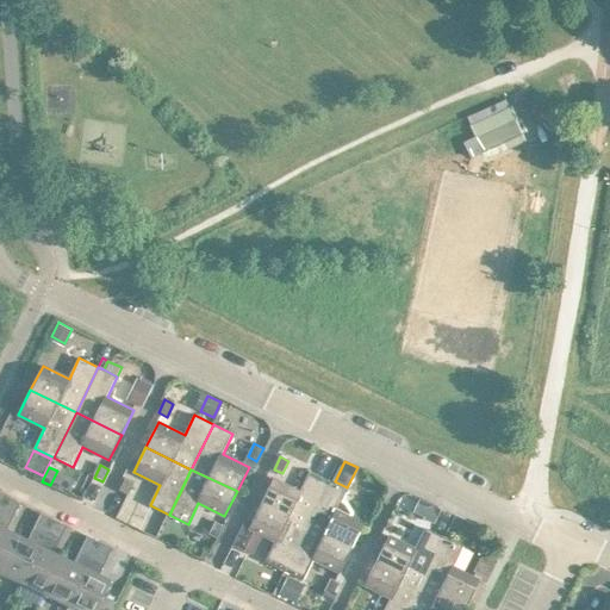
[(274,479),(261,504),(307,526),(329,480),(310,471),(300,492),(274,479)]
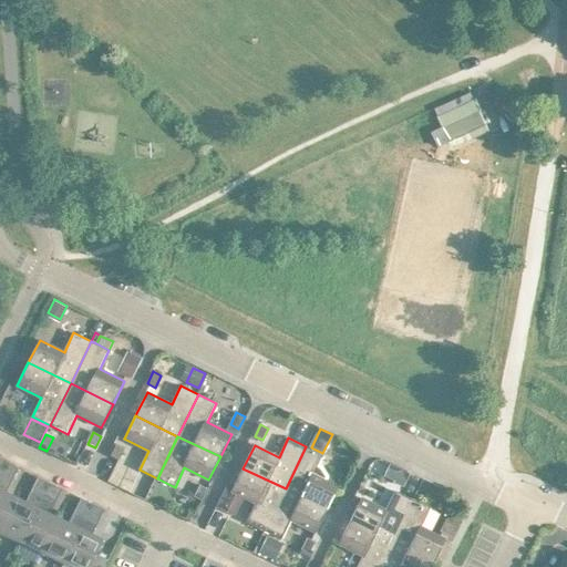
[(111,455),(120,460),(125,447),(117,444),(111,455)]
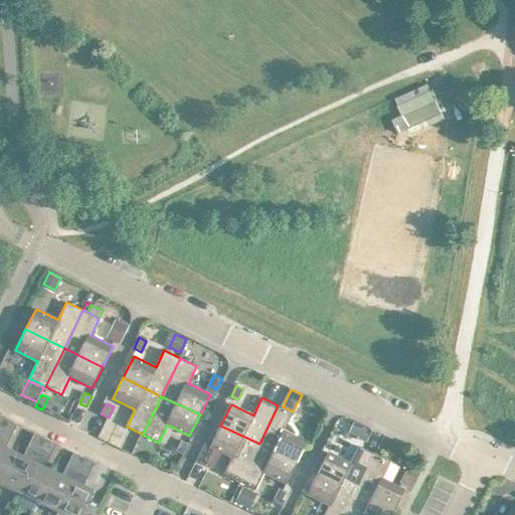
[(278,405),(260,444),(298,463),(308,442),(286,431),(294,413),(278,405)]
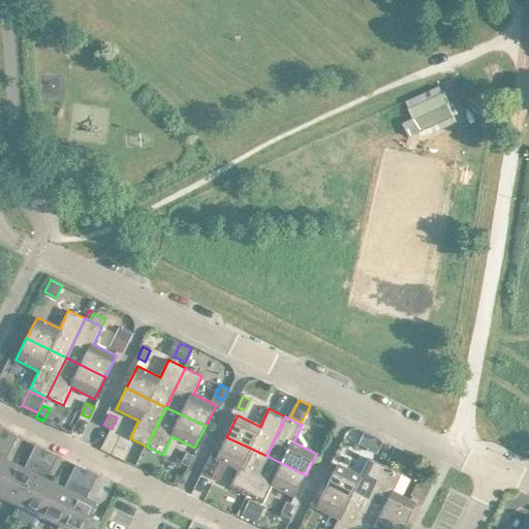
[(0,444),(0,495),(16,464),(6,460),(18,436),(7,431),(0,444)]
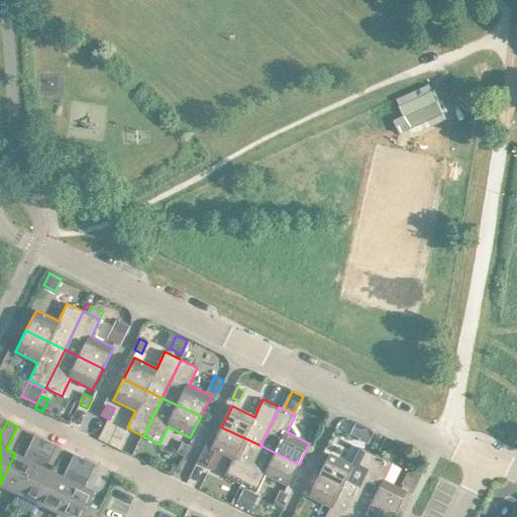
[(225,477),(241,484),(261,445),(221,427),(211,447),(233,458),(225,477)]
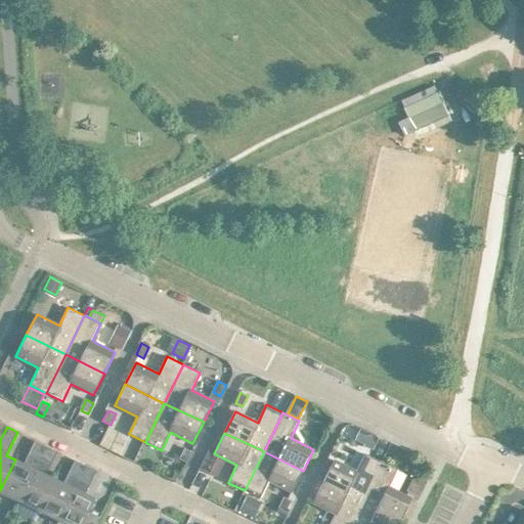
[(364,444),(364,446),(374,450),(380,437),(370,433),(364,444)]
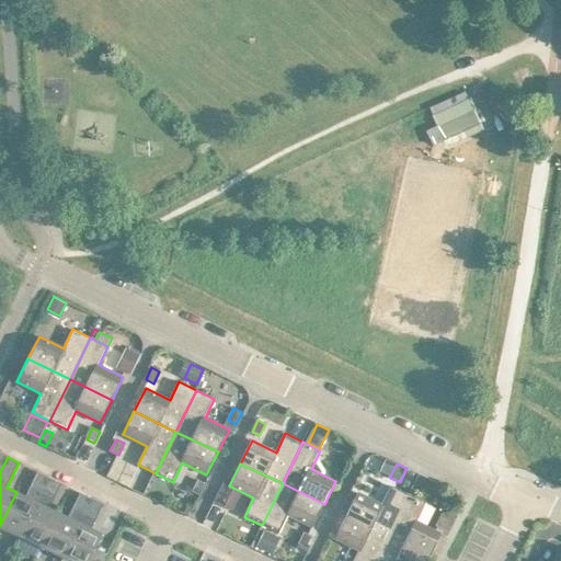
[(0,525),(0,526),(21,537),(49,478),(38,472),(25,497),(16,492),(0,525)]
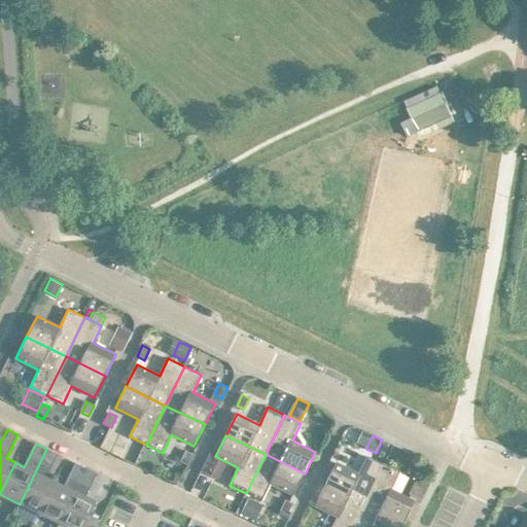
[(20,504),(39,514),(56,482),(46,478),(58,454),(46,449),(20,504)]
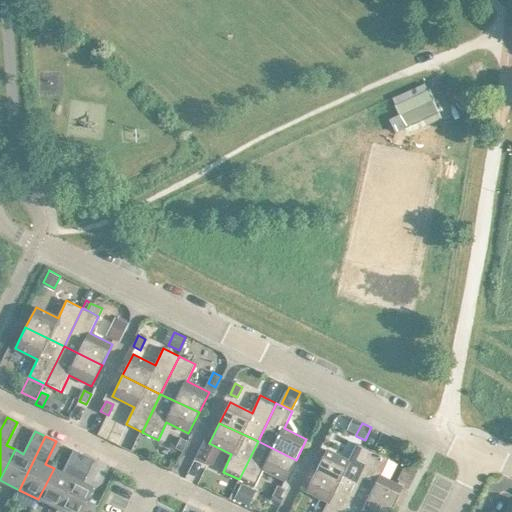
[(181,438),(176,448),(183,452),(188,441),(181,438)]
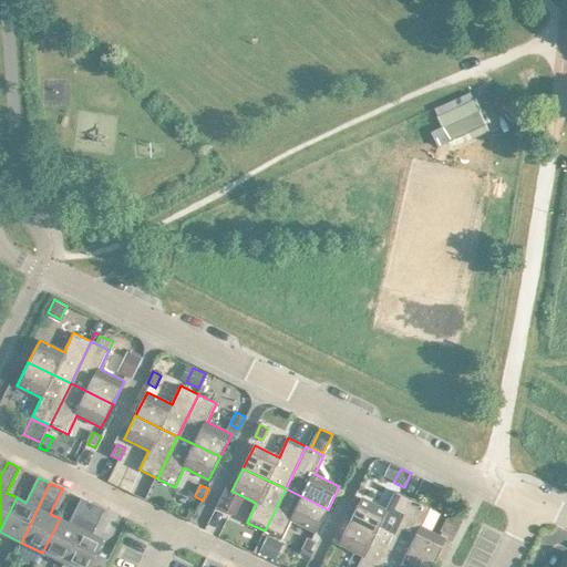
[(286,488),(265,531),(282,539),(291,521),(316,533),(328,509),(286,488)]
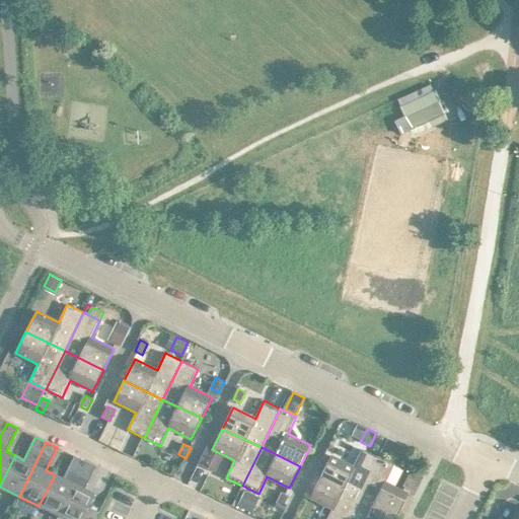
[(331,456),(320,476),(359,496),(378,457),(362,449),(354,466),(331,456)]
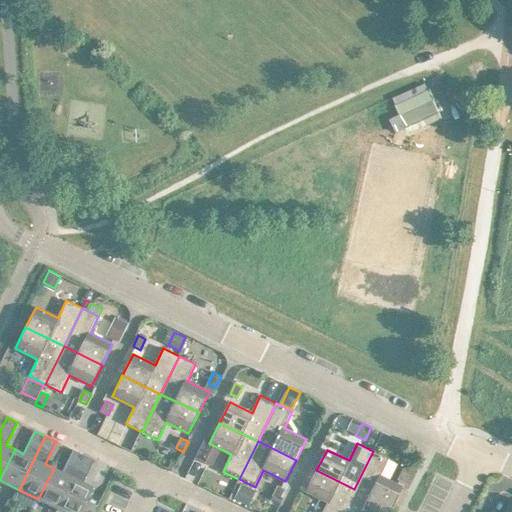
[(197,459),(205,463),(210,452),(203,448),(197,459)]
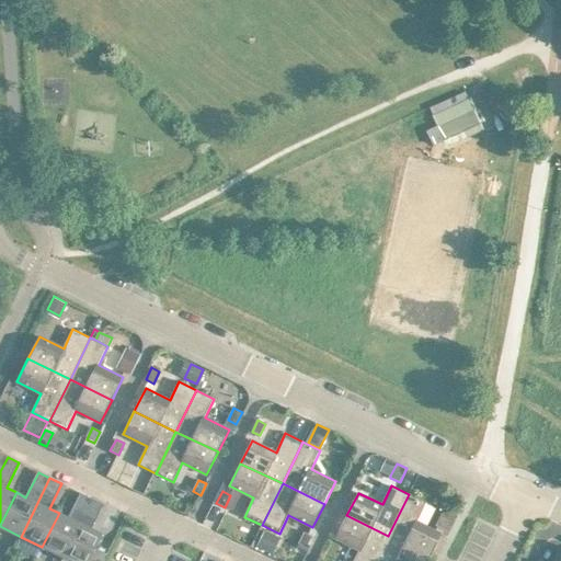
[(42,547),(64,558),(92,499),(80,493),(68,518),(59,513),(42,547)]
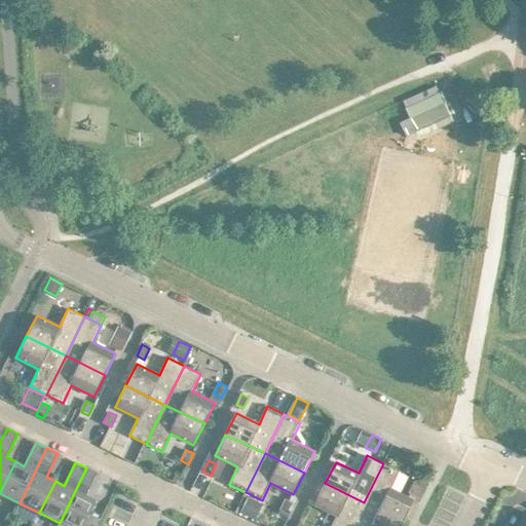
[(383,463),(364,502),(403,522),(414,500),(391,489),(400,472),(383,463)]
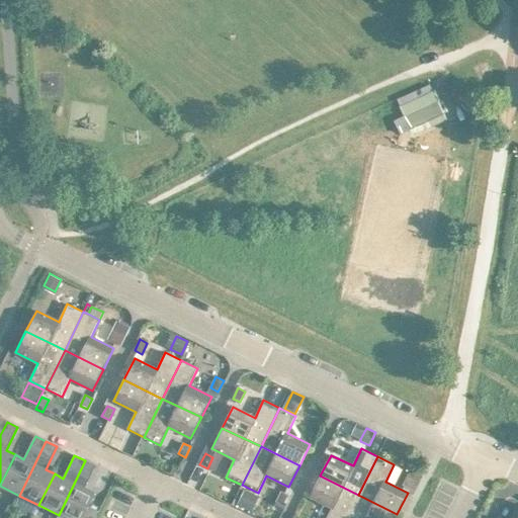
[(85,460),(59,515),(65,517),(82,517),(94,494),(84,489),(96,465),(85,460)]
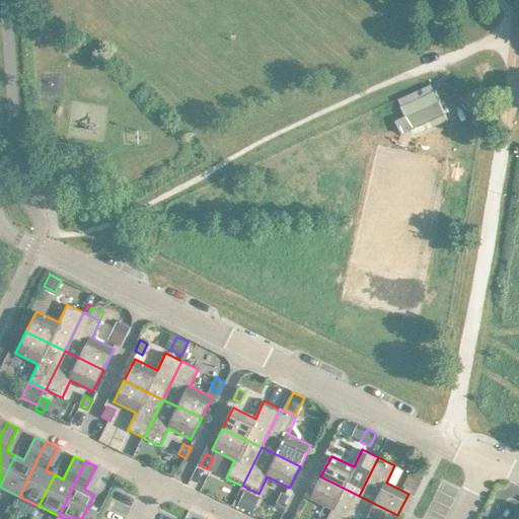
[(327,518),(348,518),(359,496),(320,476),(310,498),(332,509),(327,518)]
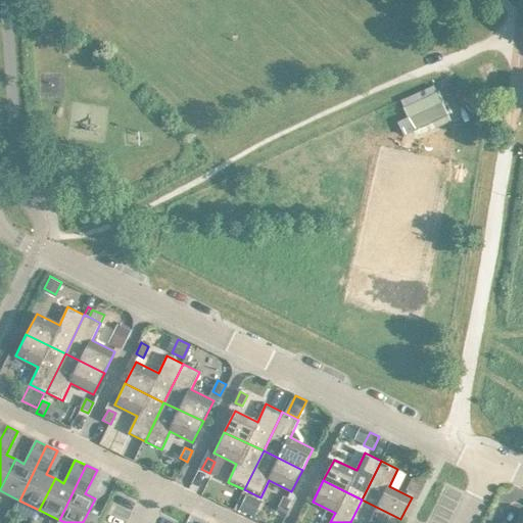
[(246,494),(239,510),(250,516),(258,501),(246,494)]
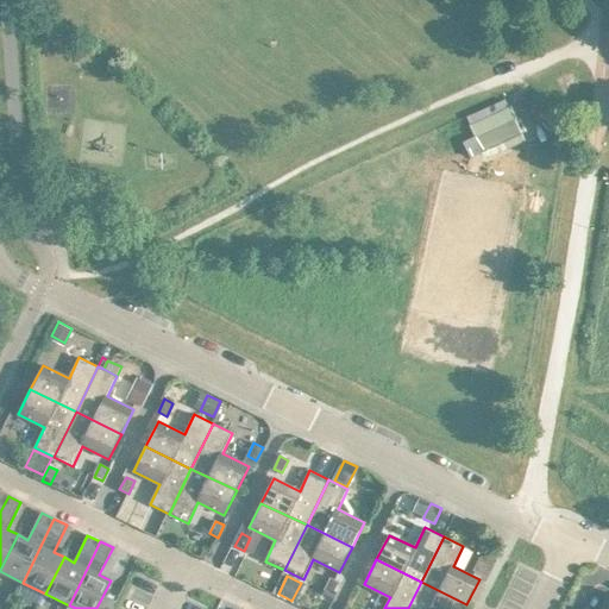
[(325,590),(333,595),(339,582),(331,577),(325,590)]
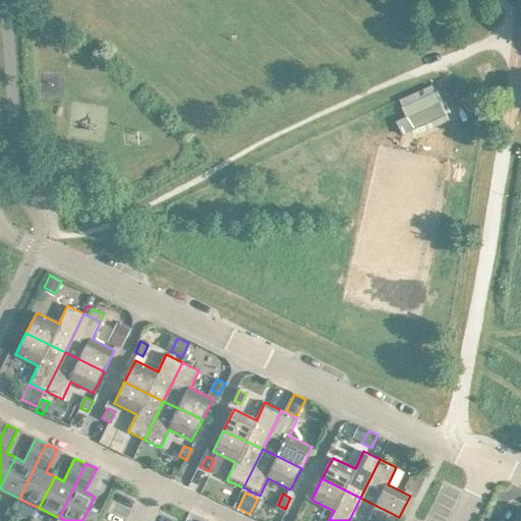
[(360,498),(349,520),(397,520),(399,517),(360,498)]
